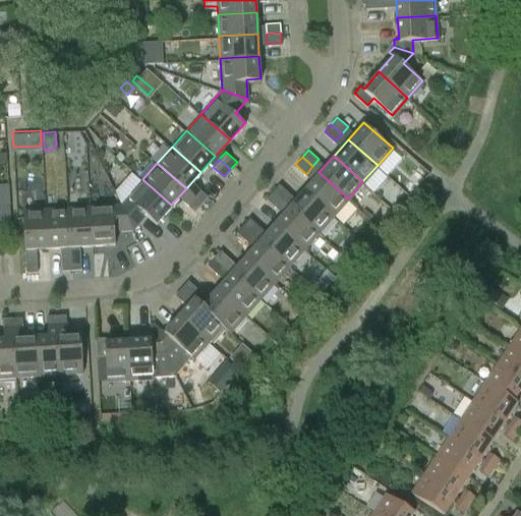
[(131,171),(115,190),(121,204),(133,227),(146,213),(156,222),(171,205),(142,179),(141,180),(131,171)]
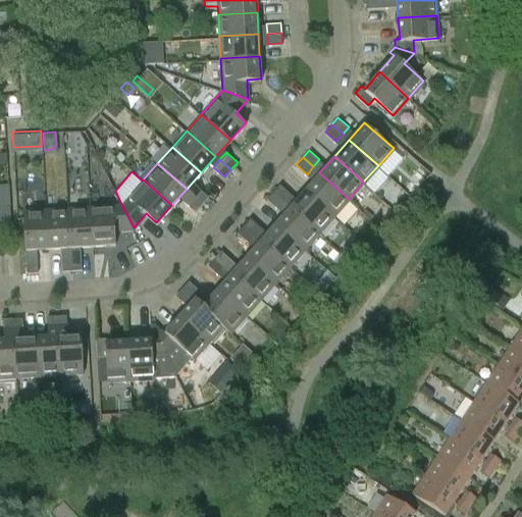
[(334,215),(349,199),(319,172),(305,189),(334,215)]
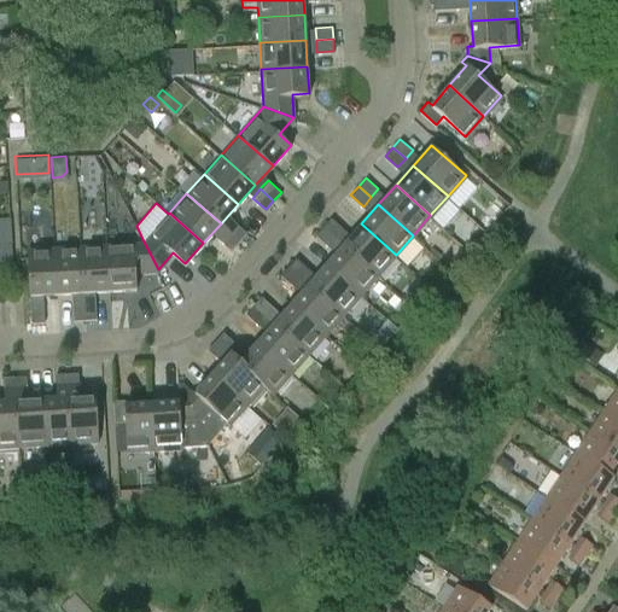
[(331,216),(324,225),(336,237),(344,228),(331,216)]
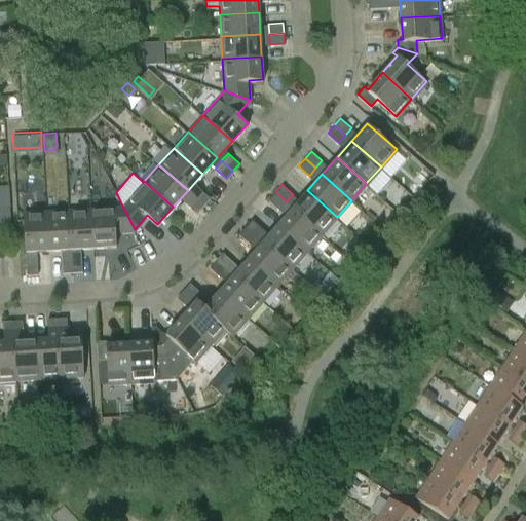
[(192,194),(203,203),(210,196),(198,187),(192,194)]
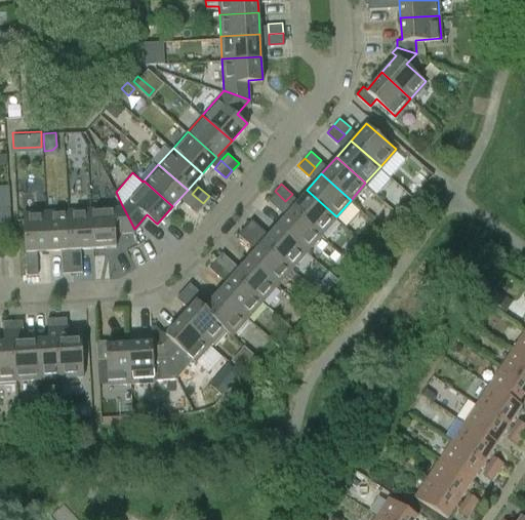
[(307,190),(292,206),(321,233),(336,216),(307,190)]
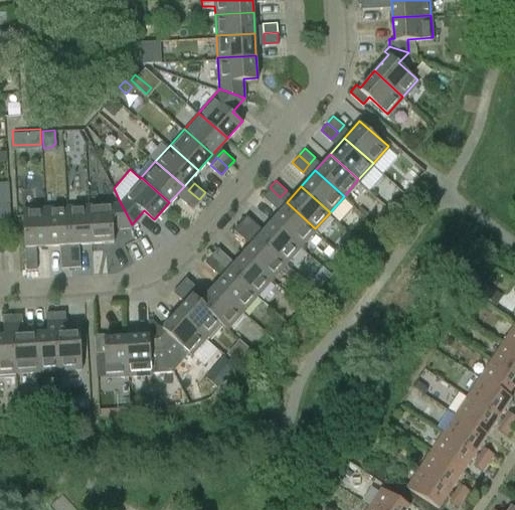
[(280,197),(270,187),(263,195),(274,204),(280,197)]
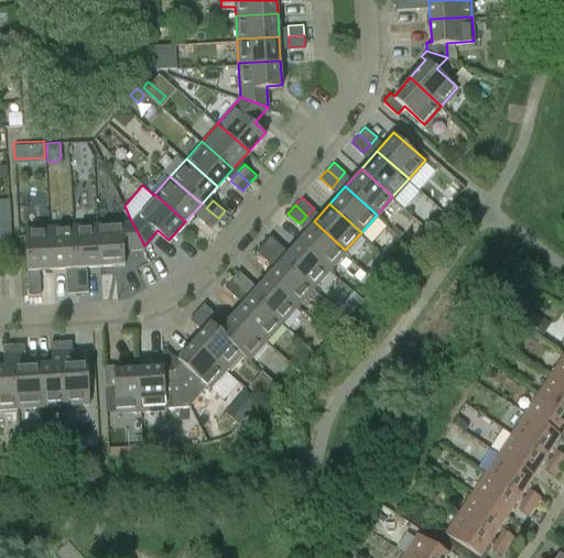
[(0,208),(0,220),(10,220),(9,208),(0,208)]
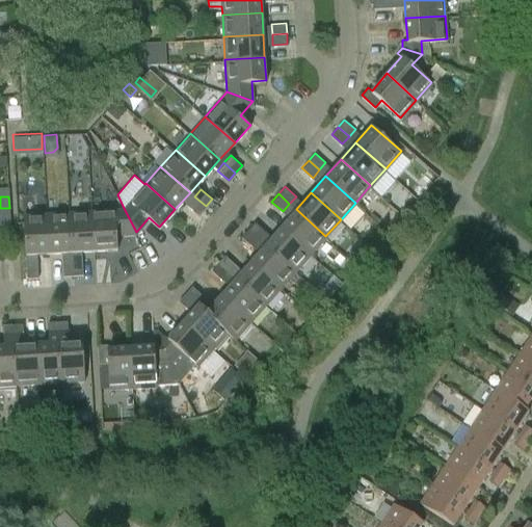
[(198,214),(206,206),(194,196),(187,204),(198,214)]
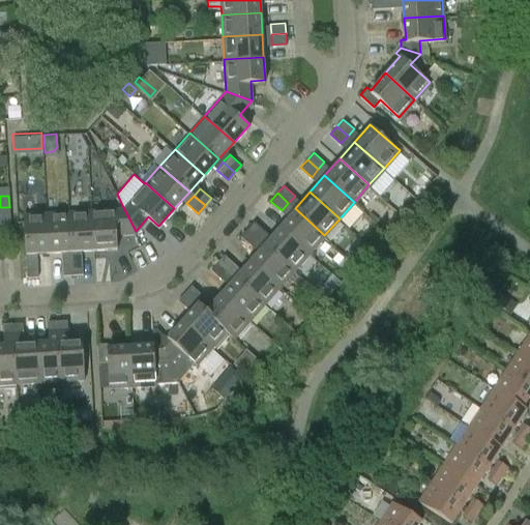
[(123,207),(91,208),(93,248),(117,246),(116,233),(136,231),(123,207)]
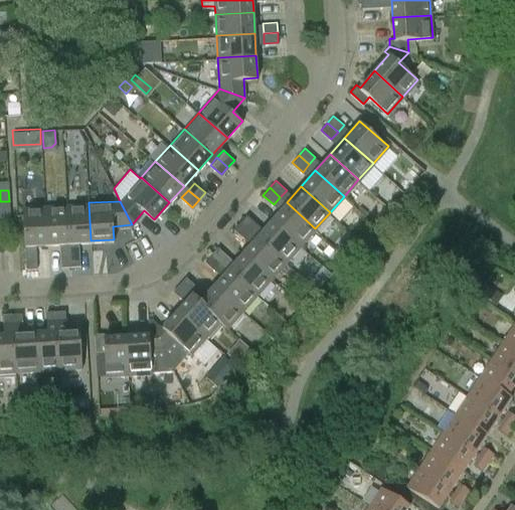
[(91,240),(89,202),(67,204),(69,242),(91,240)]
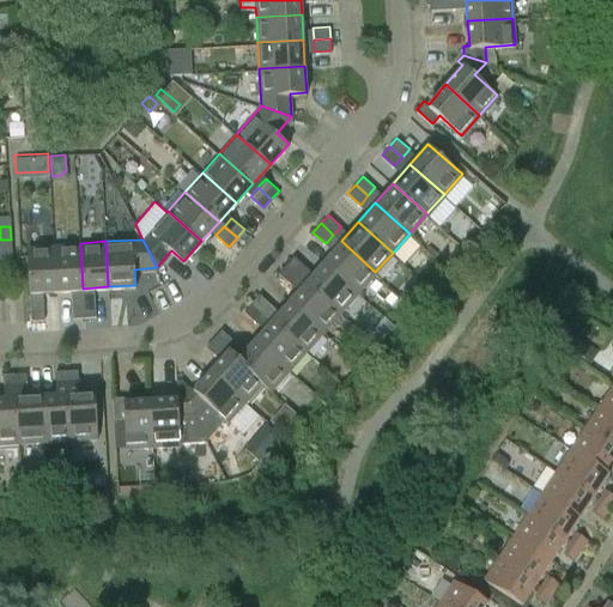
[(341,241),(323,261),(358,291),(375,272),(341,241)]
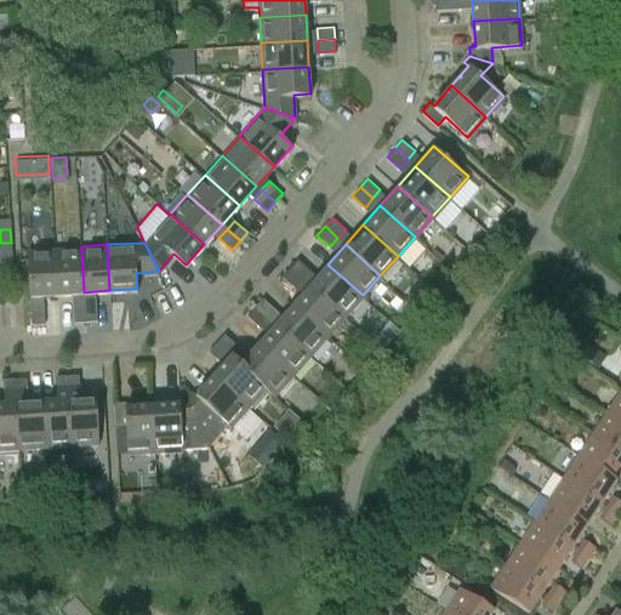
[(55,248),(57,294),(84,292),(81,246),(55,248)]
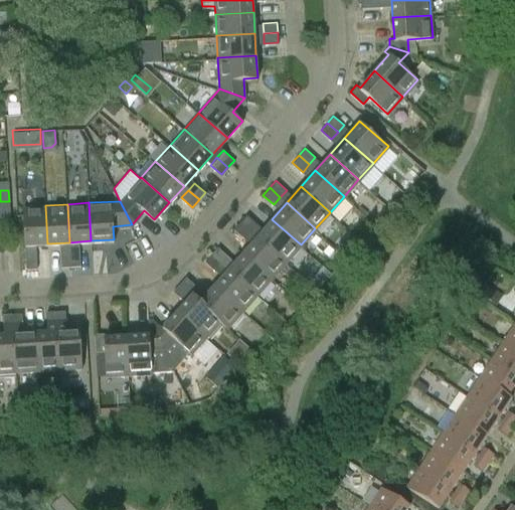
[(45,205),(22,206),(25,253),(36,253),(35,244),(47,243),(45,205)]
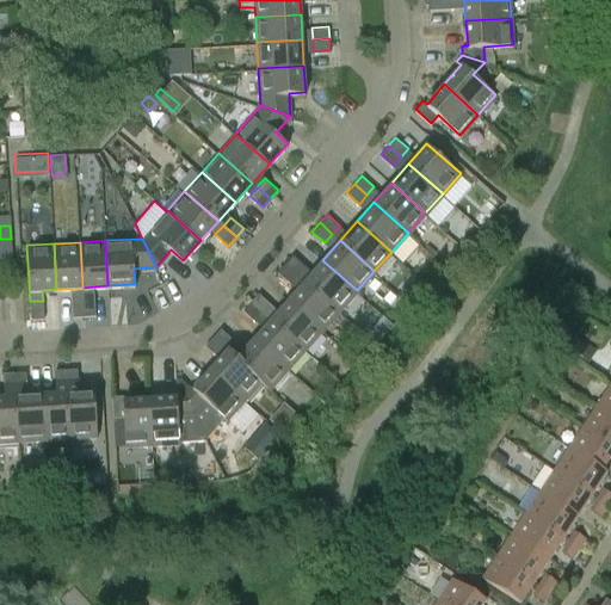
[(292,253),(285,261),(297,272),(306,264),(292,253)]
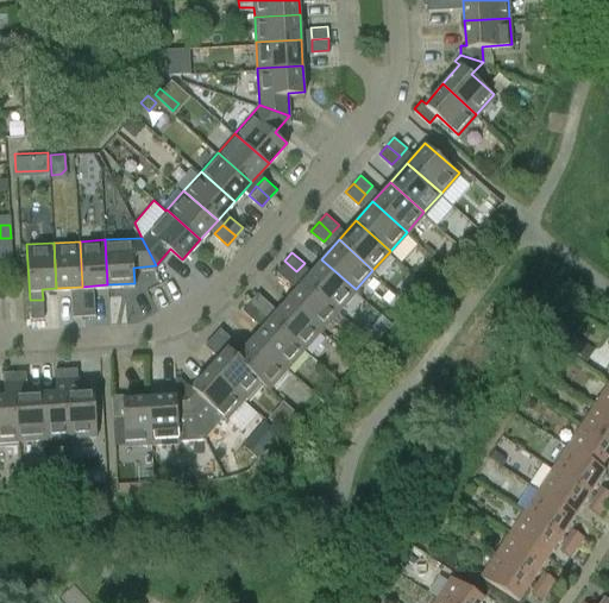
[(321,259),(305,278),(338,309),(356,289),(321,259)]
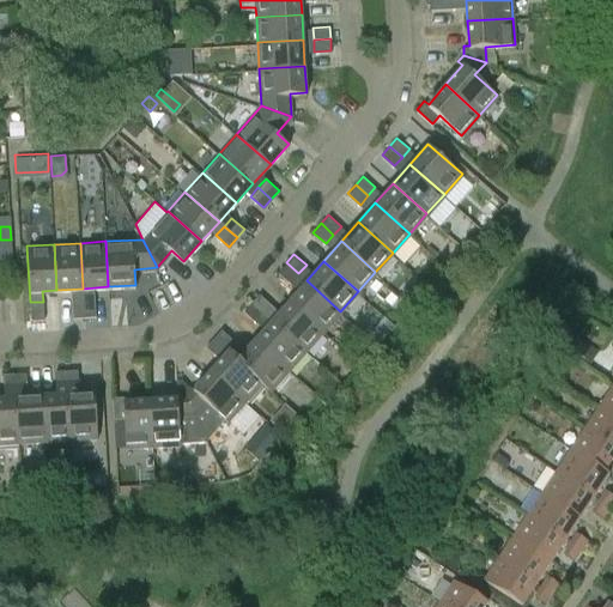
[(298,273),(286,262),(278,271),(291,283),(298,273)]
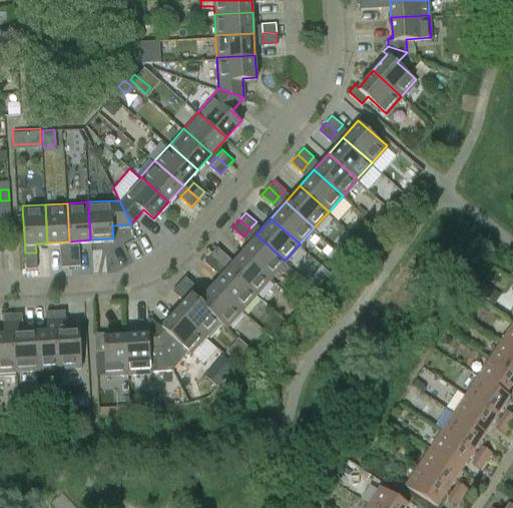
[(257,234),(241,250),(271,277),(285,261),(257,234)]
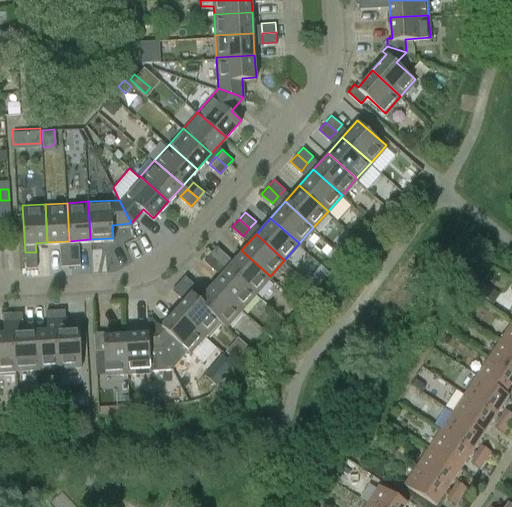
[(216,244),(210,251),(220,261),(227,254),(216,244)]
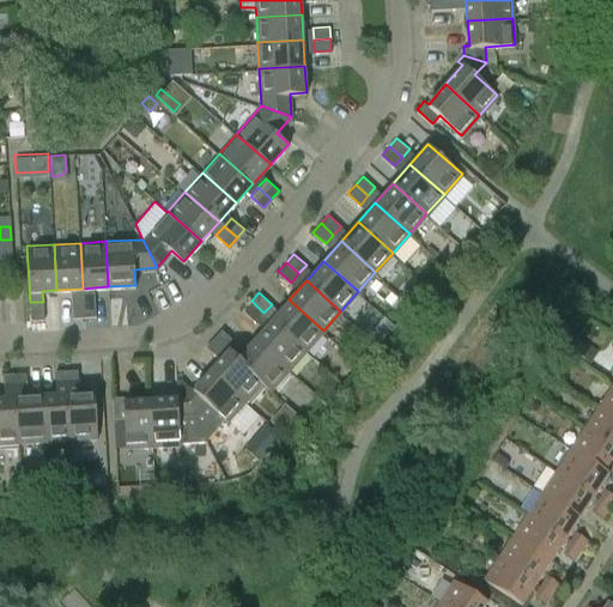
[(95,298),(84,299),(84,315),(96,315),(95,298)]
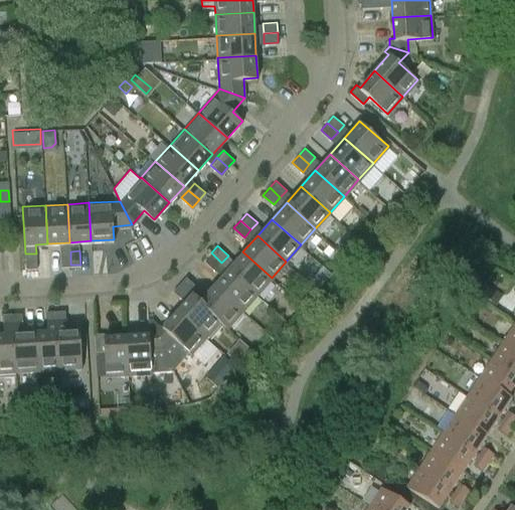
[(61,266),(70,265),(70,251),(60,251),(61,266)]
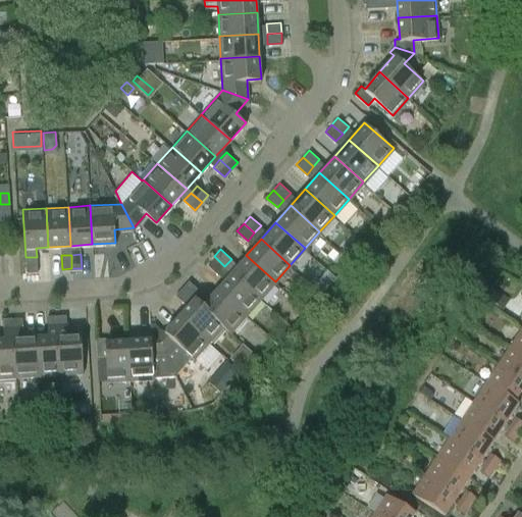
[(246,255),(231,272),(260,298),(275,281),(246,255)]
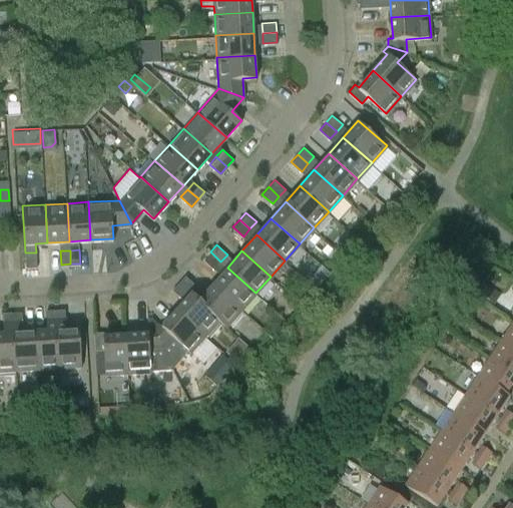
[(220,262),(210,251),(204,260),(214,269),(220,262)]
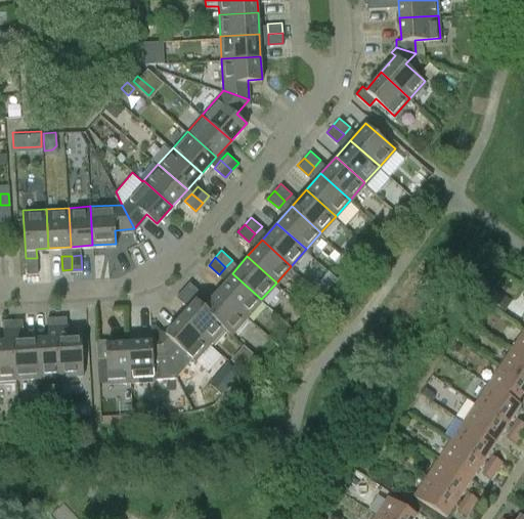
[(37,258),(26,258),(27,272),(38,272),(37,258)]
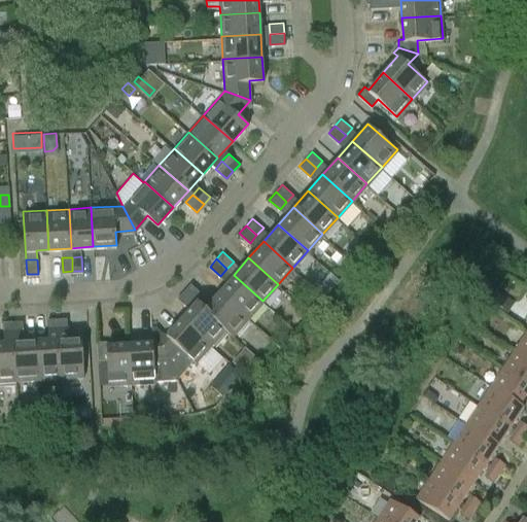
[(234,275),(219,291),(248,317),(262,301),(234,275)]
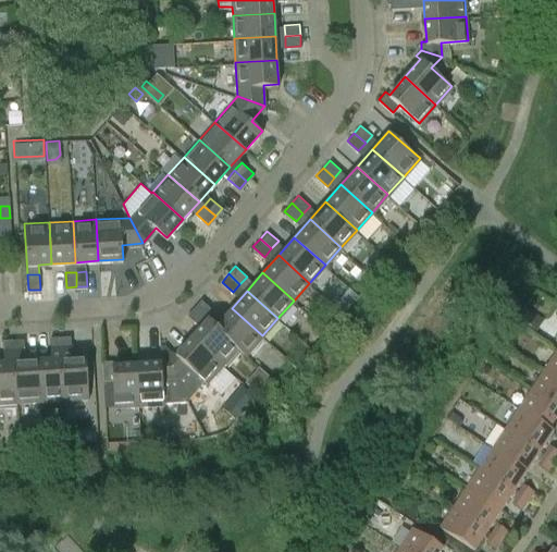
[(203,313),(209,317),(214,310),(200,297),(186,313),(196,321),(203,313)]
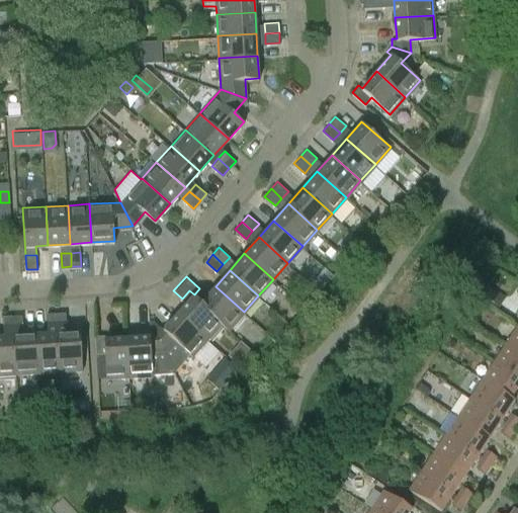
[(482,295),(495,304),(502,291),(490,283),(482,295)]
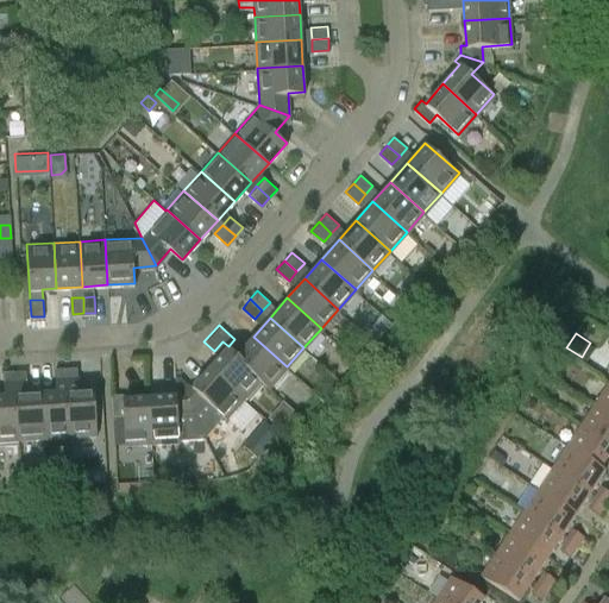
[(269,387),(287,366),(253,337),(237,355),(236,356),(261,378),(261,379),(269,387)]
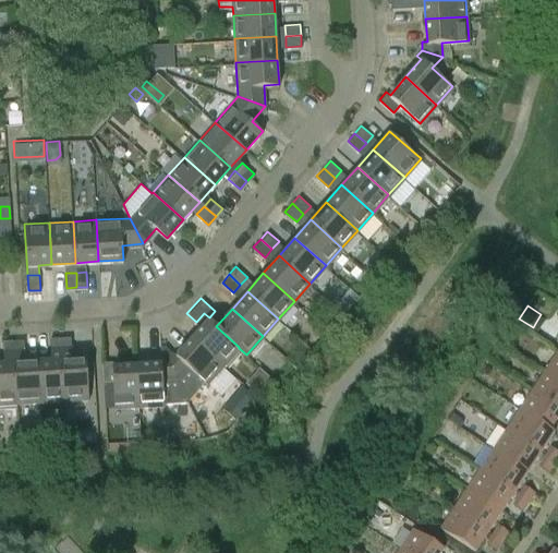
[(222,365),(239,348),(239,347),(216,326),(217,325),(209,317),(193,336),(222,365)]
